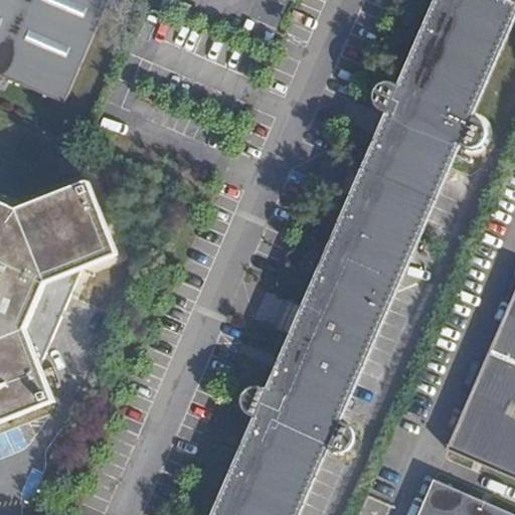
[(0,0),(0,74),(66,105),(110,0),(0,0)]
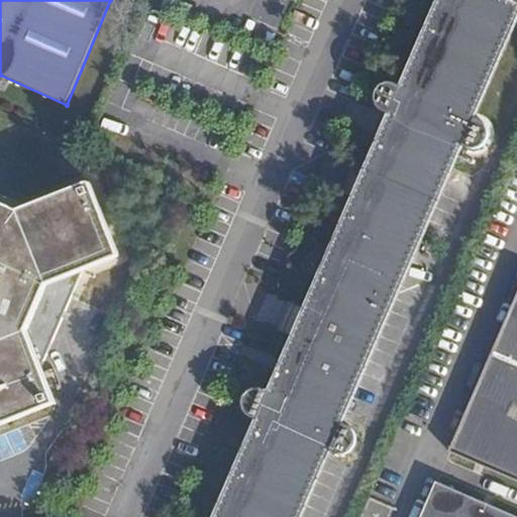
[(267,423),(225,516),(292,516),(323,448),(335,453),(343,454),(349,450),(360,455),(366,443),(355,438),(355,434),(351,428),(335,420),(380,320),(455,142),(474,149),(482,148),(488,142),(490,134),(488,126),(479,120),(468,115),(511,13),(481,0),(450,0),(411,92),(395,84),(387,82),(378,87),(375,94),(375,101),(377,107),(382,111),(393,115),(400,119),(279,395),(269,390),(259,388),(248,392),(244,397),(243,404),(245,411),(249,415),(267,423)]
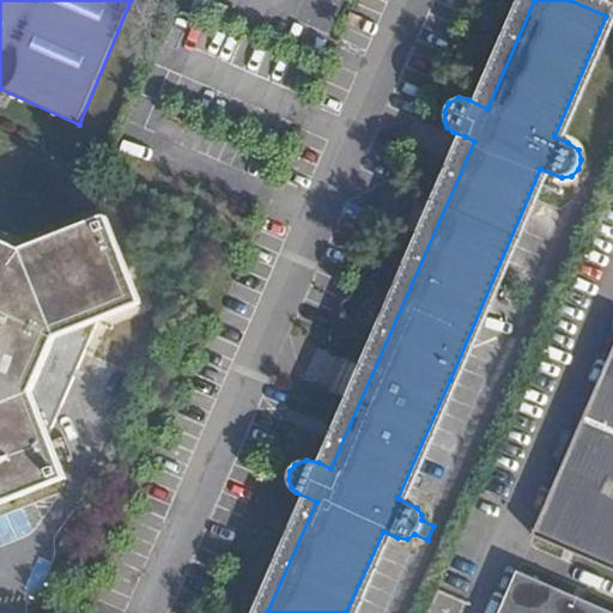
[(0,454),(49,435),(97,322),(141,305),(109,217),(22,249),(0,240),(0,454)]
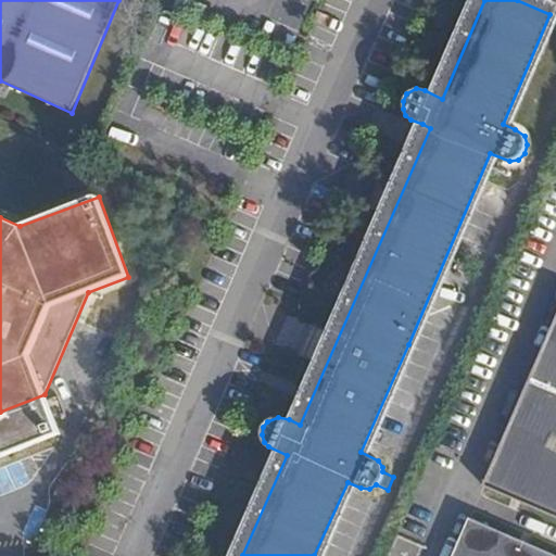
[(453,555),(555,555),(555,318),(483,487),(555,518),(555,555),(470,518),(453,555)]
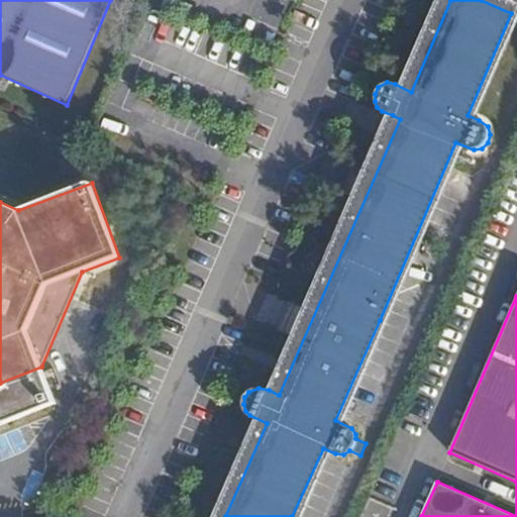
[(0,425),(56,404),(41,367),(0,383),(0,425)]
